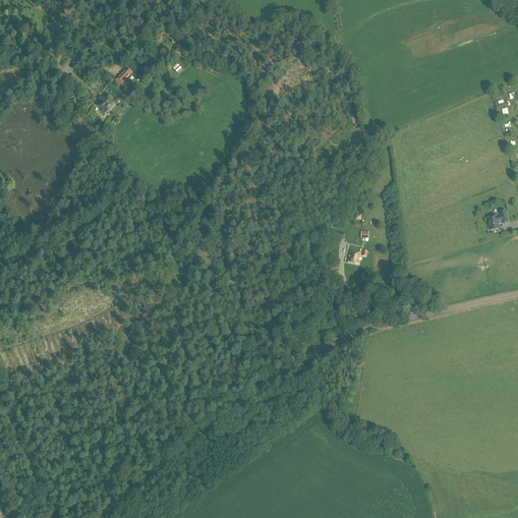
[(126,56),(130,49),(126,46),(121,52),(126,56)]
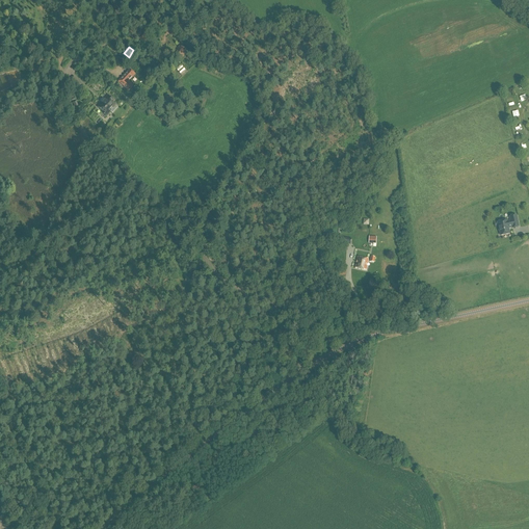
[(126,87),(130,83),(129,83),(130,82),(125,78),(132,71),(127,67),(126,68),(115,79),(126,87)]
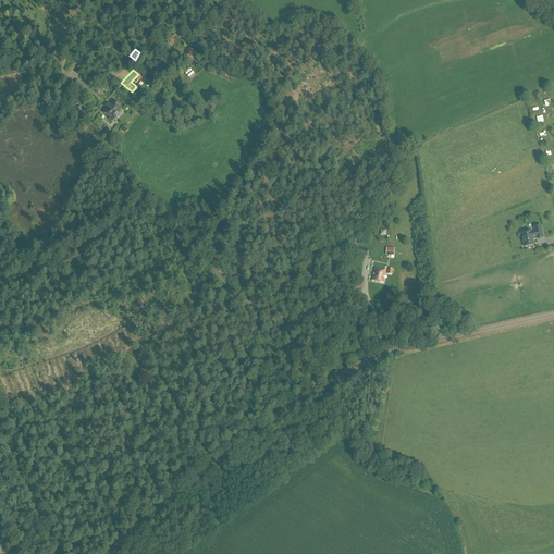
[(77,90),(83,85),(73,76),(69,82),(77,90)]
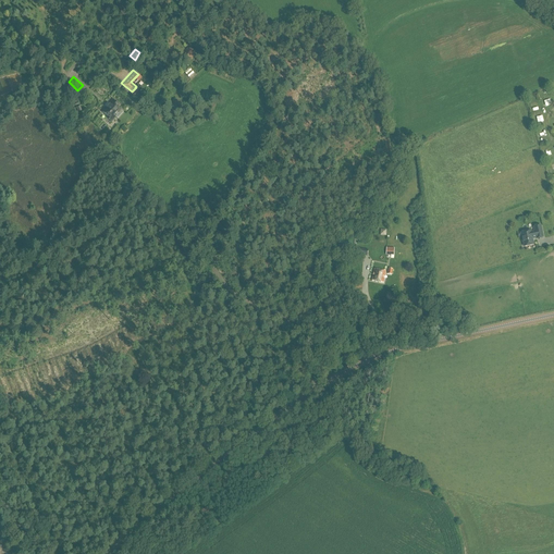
[(114,102),(115,101),(110,97),(107,102),(103,100),(101,102),(103,105),(99,109),(105,113),(103,114),(109,119),(119,107),(114,102)]
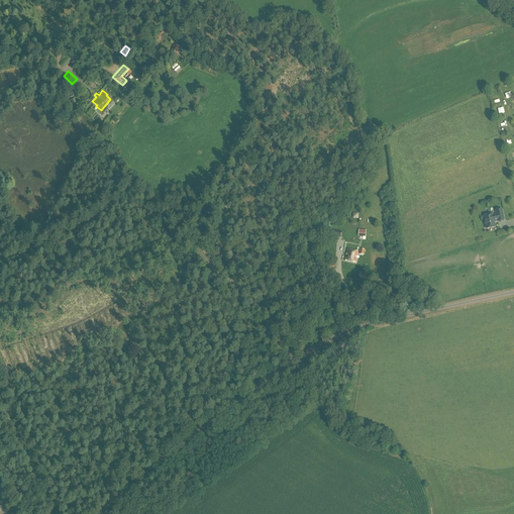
[(490,212),(490,211),(483,213),(482,213),(481,213),(482,217),(481,217),(482,222),(483,221),(484,226),(492,224),(491,219),(492,217),(494,217),(495,218),(495,219),(501,217),(501,216),(500,212),(499,206),(492,207),(493,211),(490,212)]
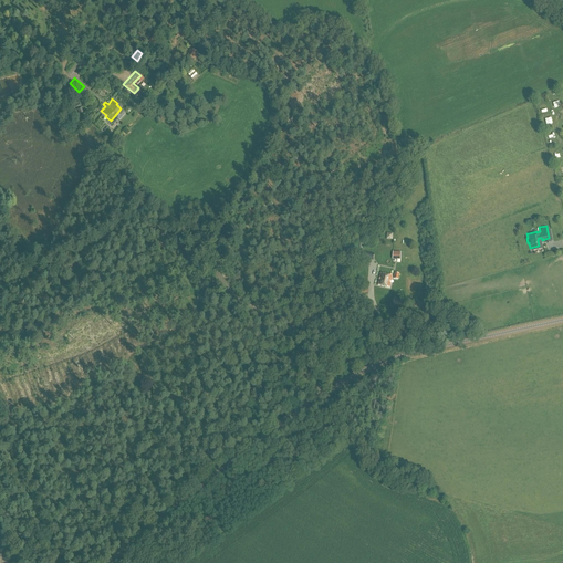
[(386,284),(389,272),(377,270),(375,281),(386,284)]
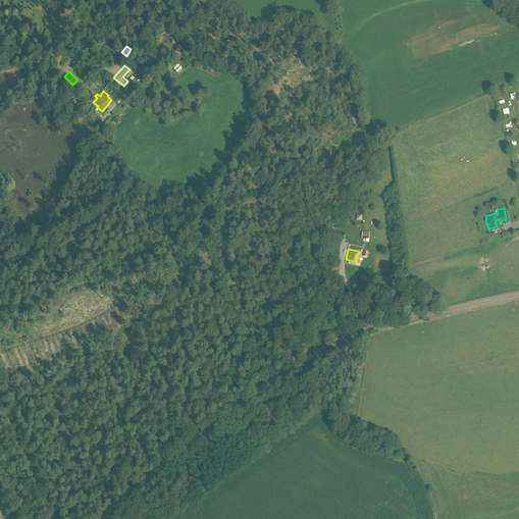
[(436,489),(442,485),(438,479),(432,483),(436,489)]
